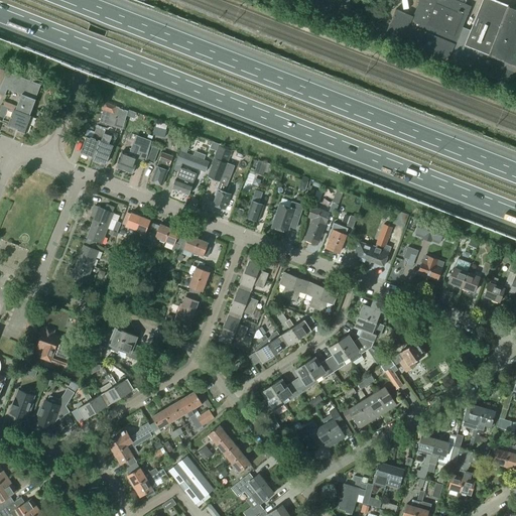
[(423,0),(409,0),(404,12),(513,55),(515,46),(515,9),(492,0),(425,0),(425,1),(423,0)]
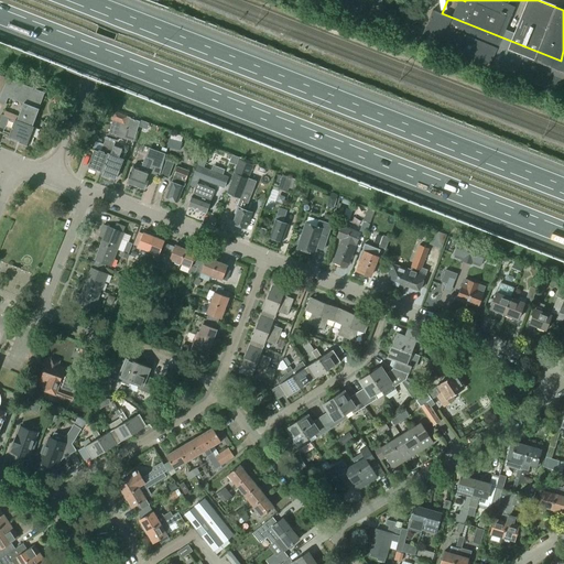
[(8,79),(0,98),(0,97),(0,101),(4,105),(8,98),(23,105),(23,104),(39,109),(45,94),(44,94),(46,89),(33,85),(31,88),(8,79)]
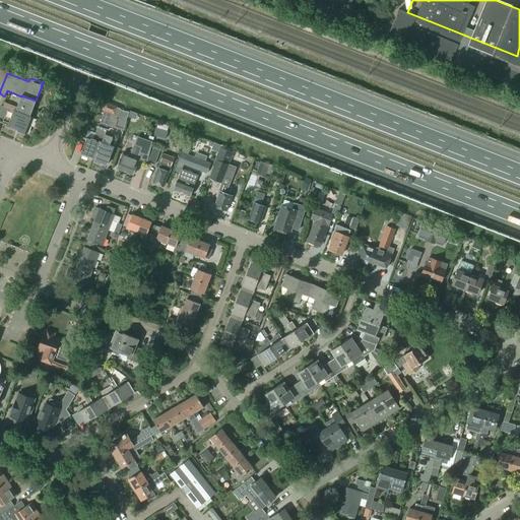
[(30,117),(37,102),(36,101),(21,95),(21,96),(15,112),(30,117)]
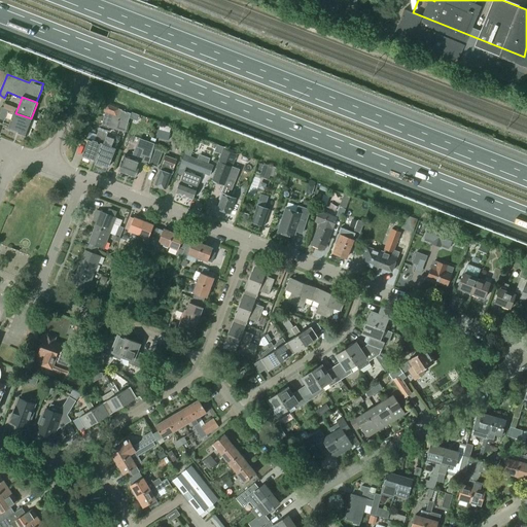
[(107,104),(104,112),(107,113),(101,128),(100,128),(95,141),(90,139),(82,157),(94,162),(101,143),(115,107),(107,104)]
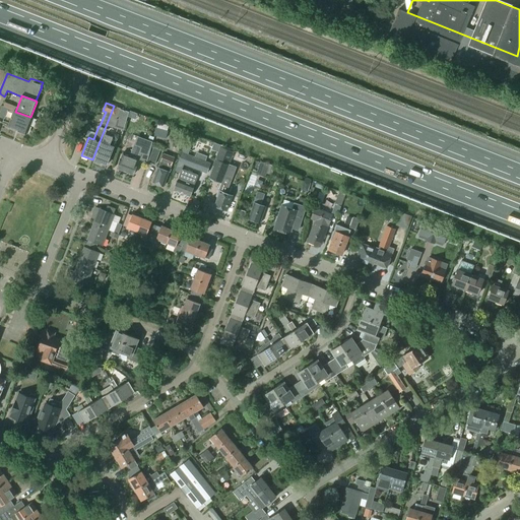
[(100,141),(92,159),(92,160),(95,161),(104,163),(104,165),(106,166),(106,167),(107,167),(117,139),(106,134),(106,135),(105,135),(108,129),(109,124),(124,130),(129,112),(121,110),(121,109),(114,106),(100,141)]
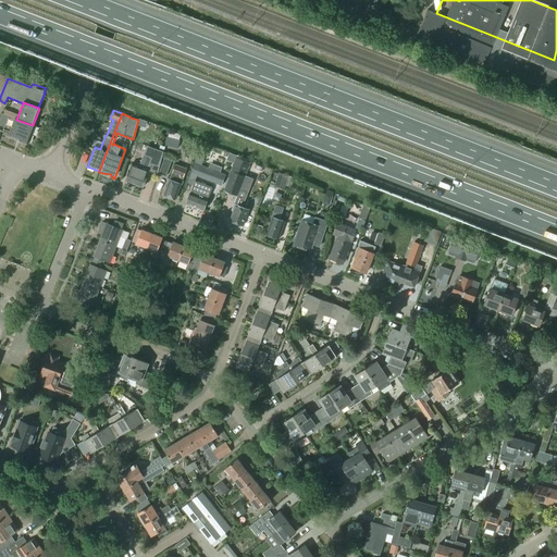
[(9,116),(2,114),(0,120),(0,125),(4,127),(9,116)]
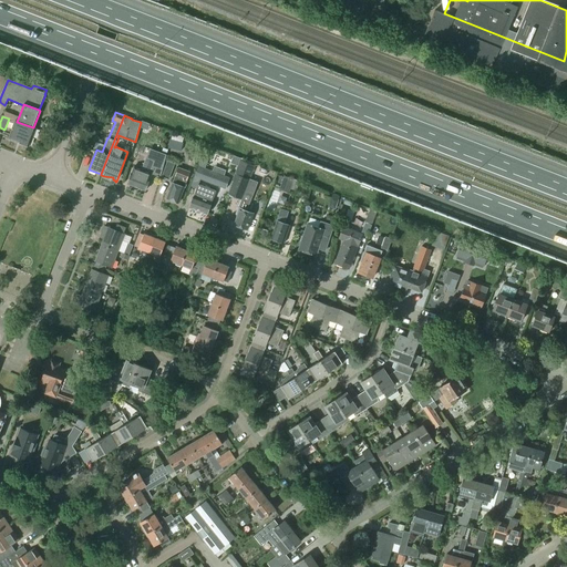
[(37,129),(33,127),(17,122),(16,121),(9,138),(29,146),(37,129)]
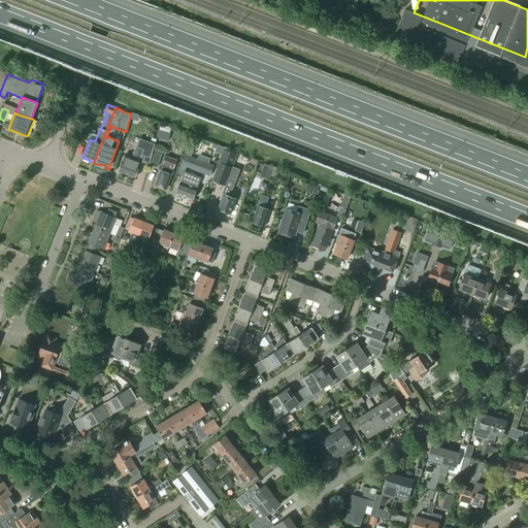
[(168,141),(170,133),(171,128),(160,125),(157,138),(168,141)]
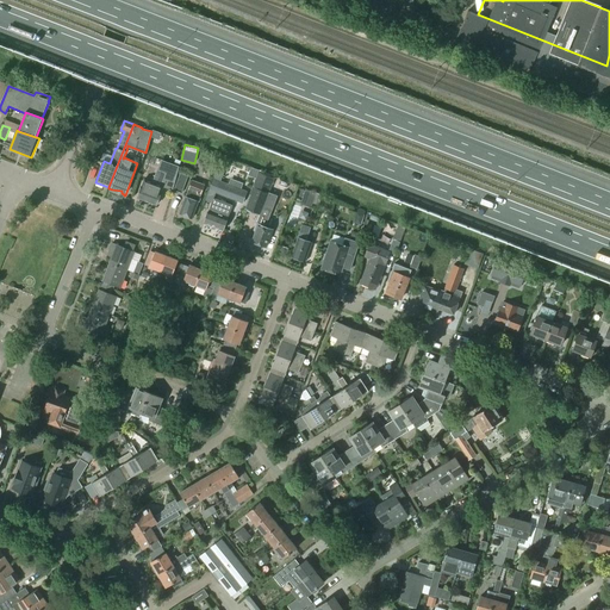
[(215,170),(219,156),(212,154),(207,169),(215,170)]
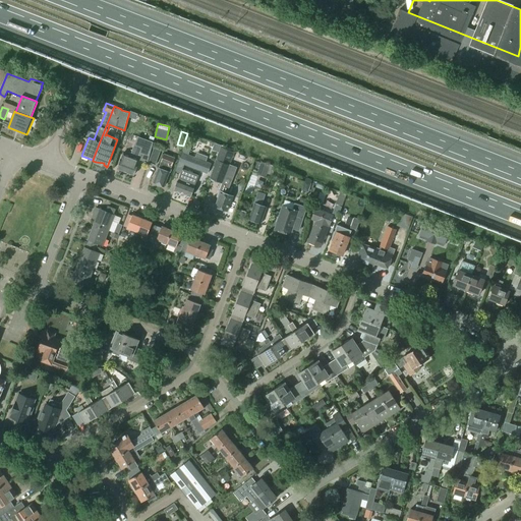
[(133,149),(130,156),(123,153),(117,169),(133,175),(139,160),(148,163),(154,142),(140,137),(136,151),(133,149)]
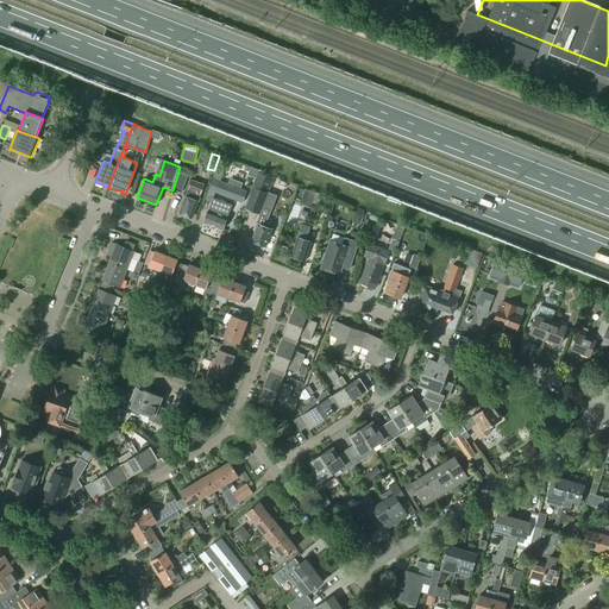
[(243,205),(248,192),(220,182),(223,173),(224,169),(218,167),(208,192),(243,205)]
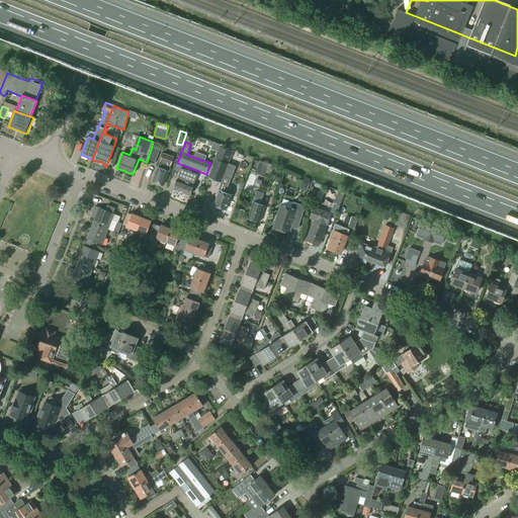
[(227,209),(233,196),(225,193),(236,168),(229,165),(234,152),(221,146),(212,166),(214,166),(209,178),(221,183),(216,195),(218,197),(214,204),(227,209)]
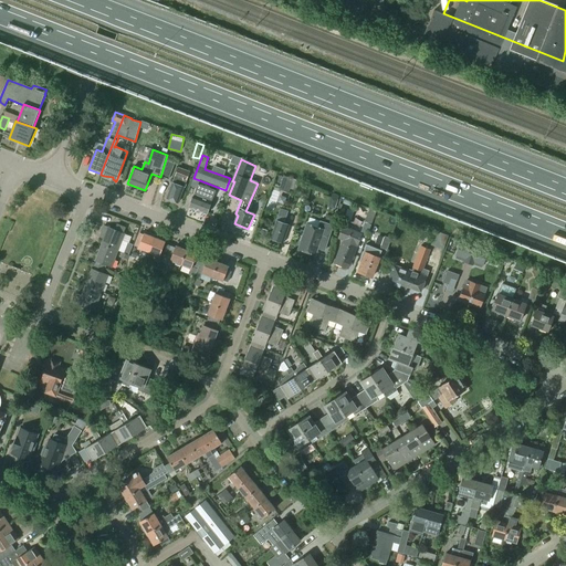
[(167,161),(161,177),(169,180),(175,165),(167,161)]
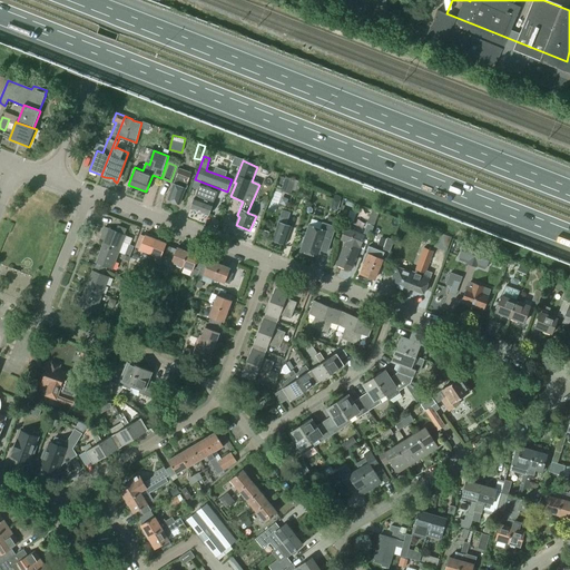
[(186,183),(189,175),(179,170),(168,199),(179,204),(186,188),(182,187),(184,182),(186,183)]
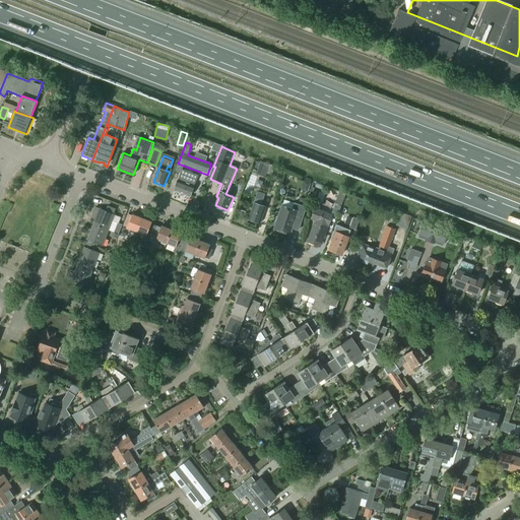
[(272,167),(260,161),(256,175),(265,178),(266,174),(269,175),(272,167)]
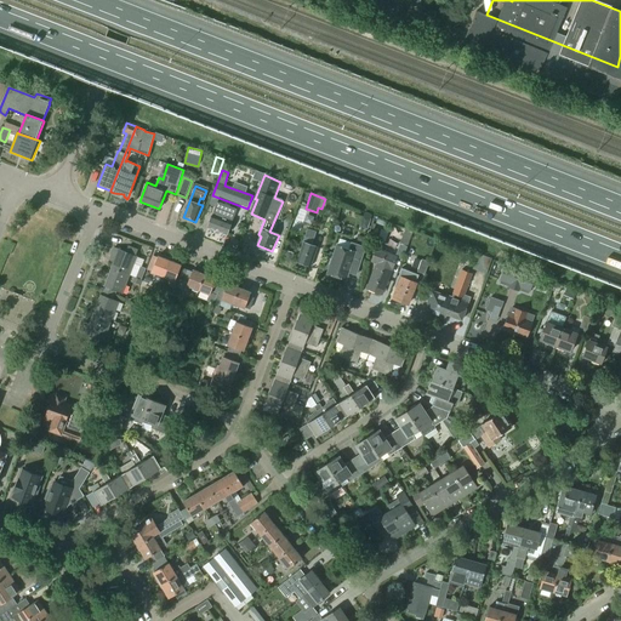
[(328,200),(325,210),(336,214),(339,204),(331,201),(328,200)]
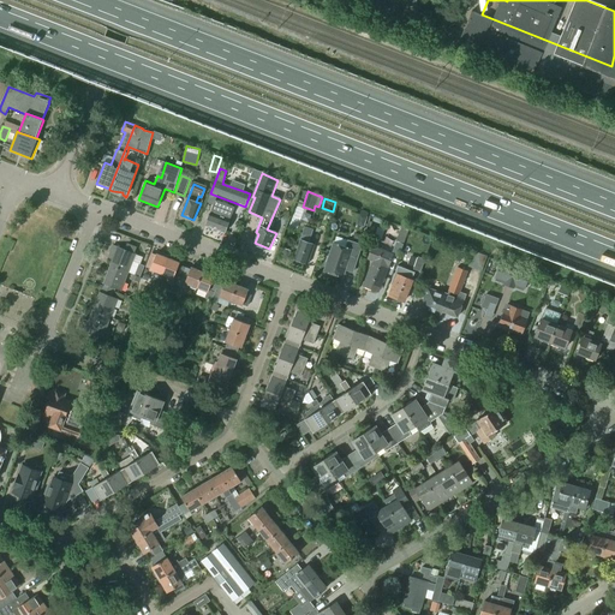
[(225,232),(232,214),(234,208),(215,201),(206,225),(225,232)]
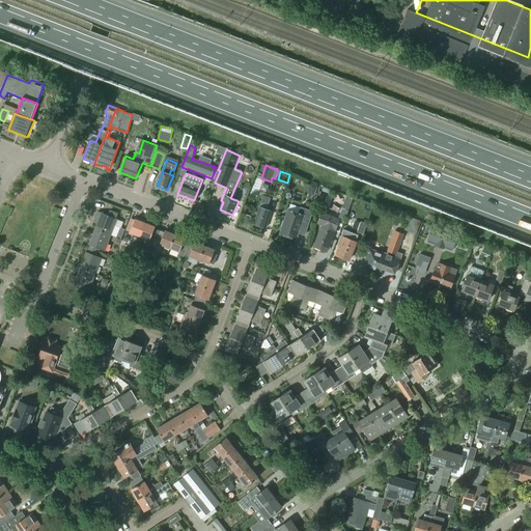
[(271,198),(263,196),(254,224),(267,227),(272,211),(267,210),(271,198)]
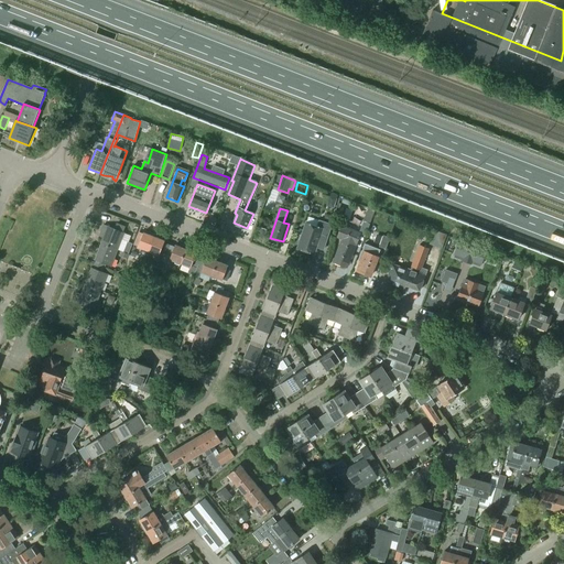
[(318,227),(317,226),(307,223),(303,234),(301,235),(300,239),(301,242),(299,248),(314,253),(317,246),(320,245),(325,247),(333,225),(320,220),(318,227)]
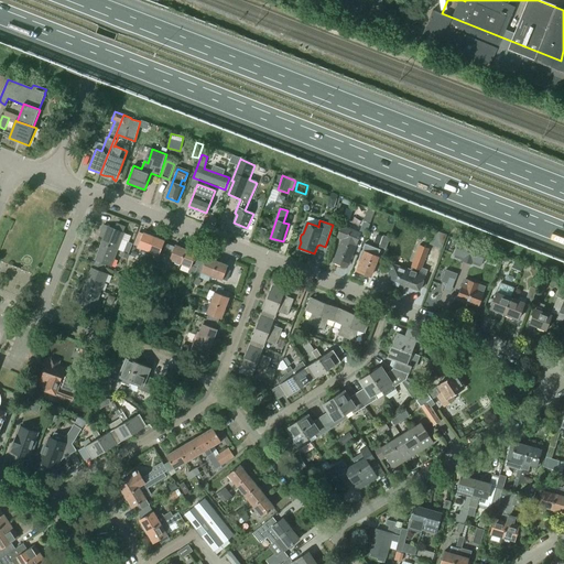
[(333,263),(347,268),(359,235),(365,236),(369,226),(362,223),(359,232),(342,226),(337,238),(342,239),(333,263)]
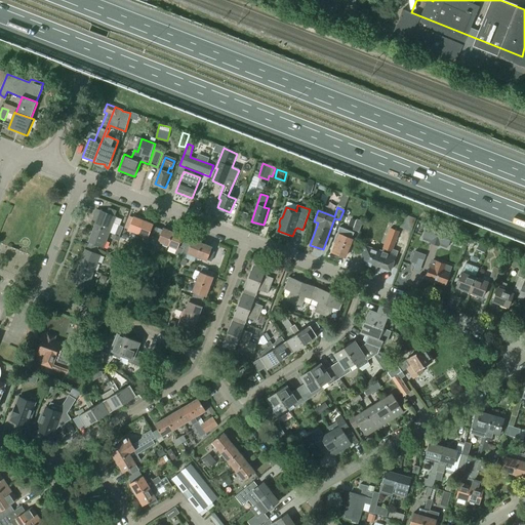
[(93,215),(94,215),(92,220),(96,221),(94,227),(110,232),(115,216),(114,216),(116,211),(108,208),(107,213),(96,209),(93,215)]
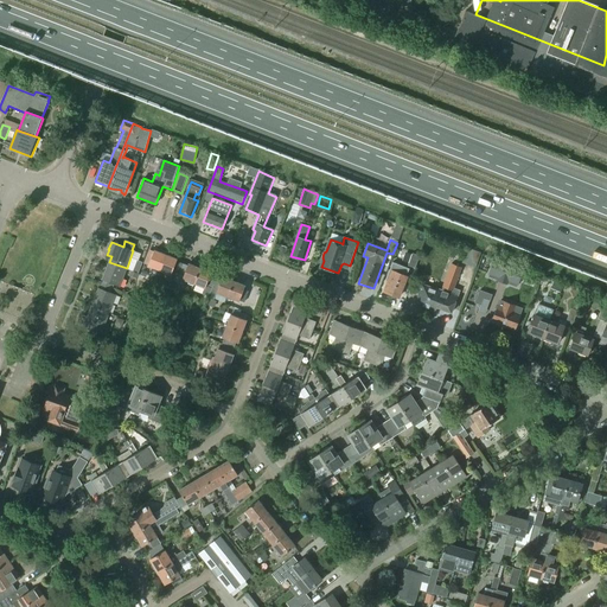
[(475,268),(481,254),(467,249),(461,263),(475,268)]
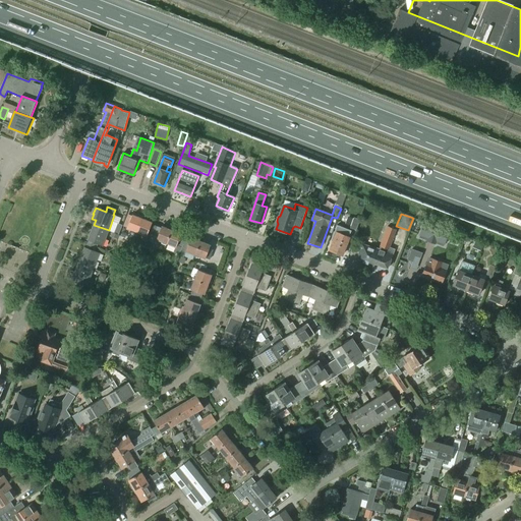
[(142,219),(132,215),(131,218),(128,217),(124,226),(127,228),(137,232),(142,219)]
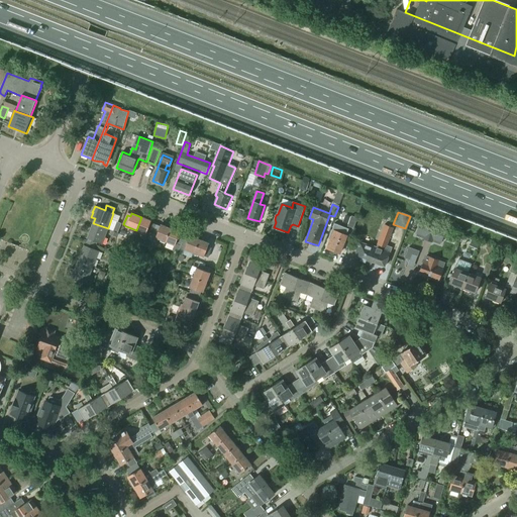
[(357,219),(351,216),(347,227),(353,229),(357,219)]
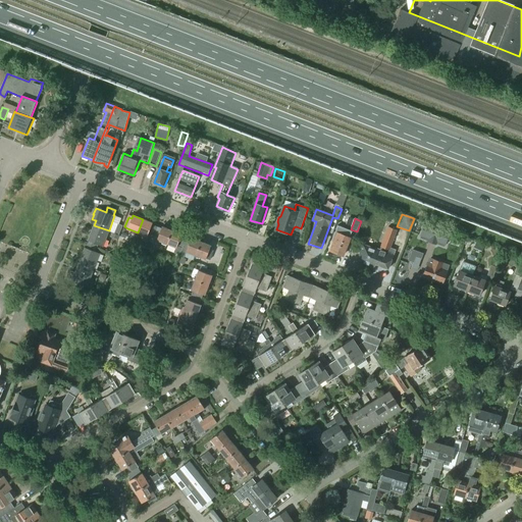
[(152,239),(156,227),(152,225),(153,223),(143,219),(138,232),(147,237),(152,239)]
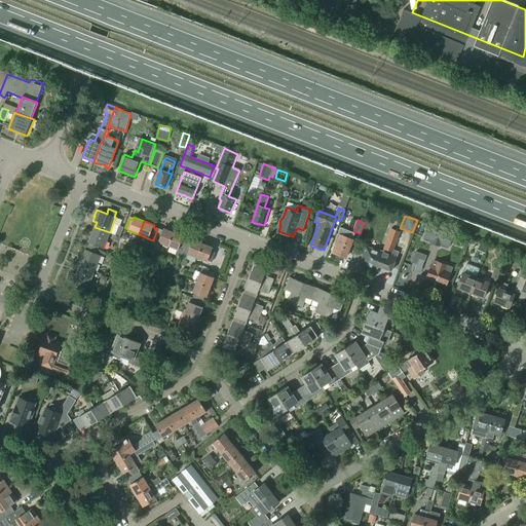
[(89,242),(88,247),(98,250),(99,247),(104,248),(110,232),(95,227),(88,242),(89,242)]
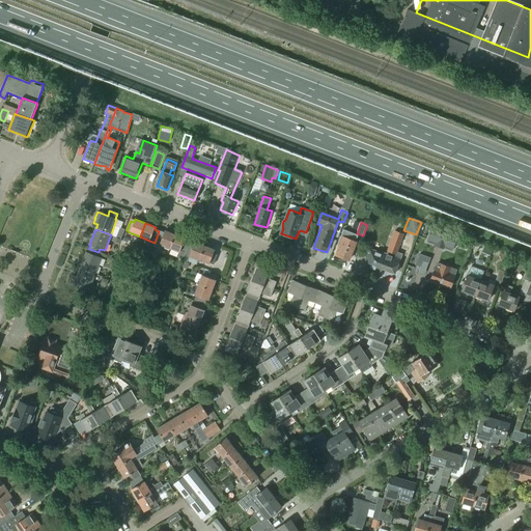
[(159,231),(155,243),(152,247),(158,249),(160,245),(169,248),(175,234),(165,230),(164,233),(159,231)]
